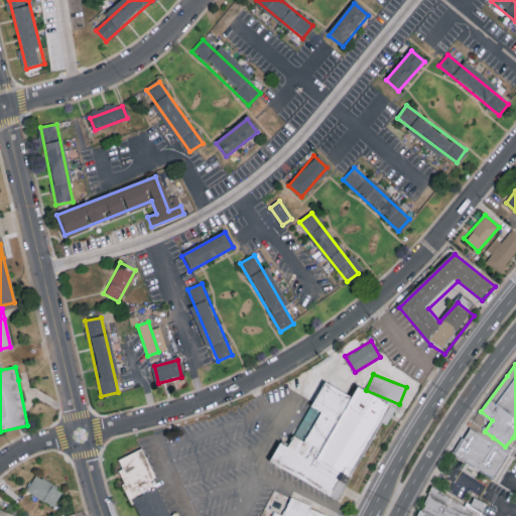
[(339,498),(388,402),(357,386),(352,396),(323,381),(289,446),(279,441),(269,463),(339,498)]
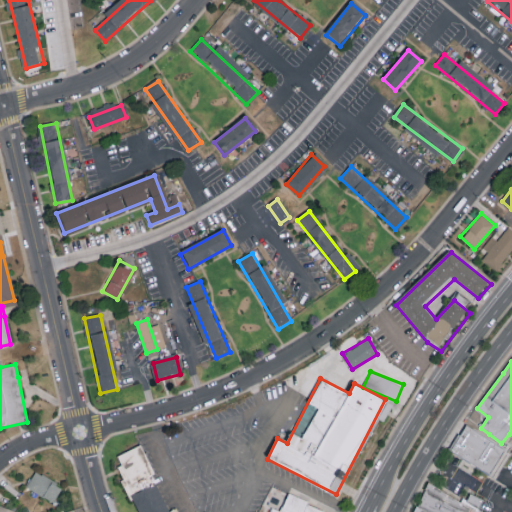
[(504,454),(492,474),(469,460),(451,449),(461,434),(465,429),(469,432),(473,434),(504,454)]
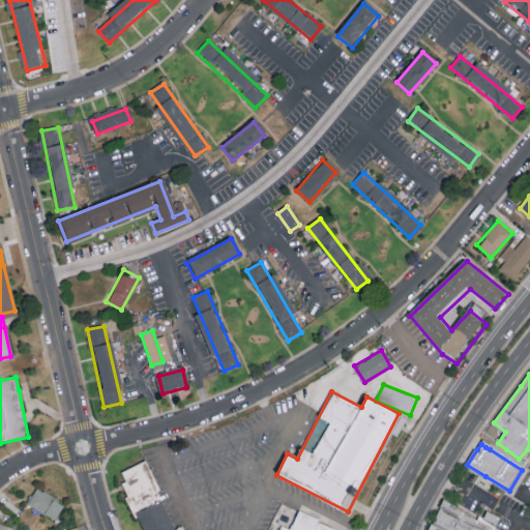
[(160,490),(135,501),(123,470),(145,460),(160,490)]
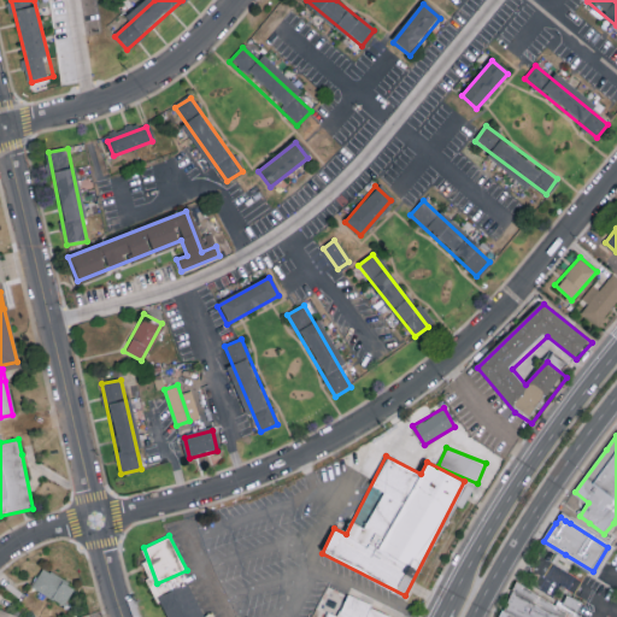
[(63,606),(72,589),(42,571),(31,588),(63,606)]
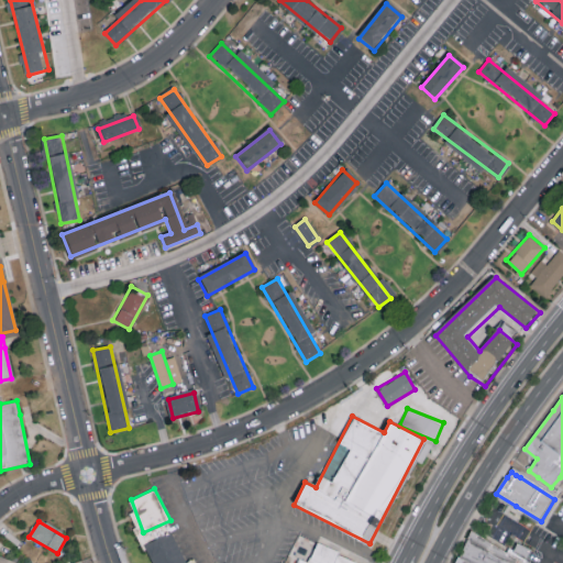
[(153,562),(146,548),(142,541),(170,530),(179,548),(184,555),(187,562),(153,562)]
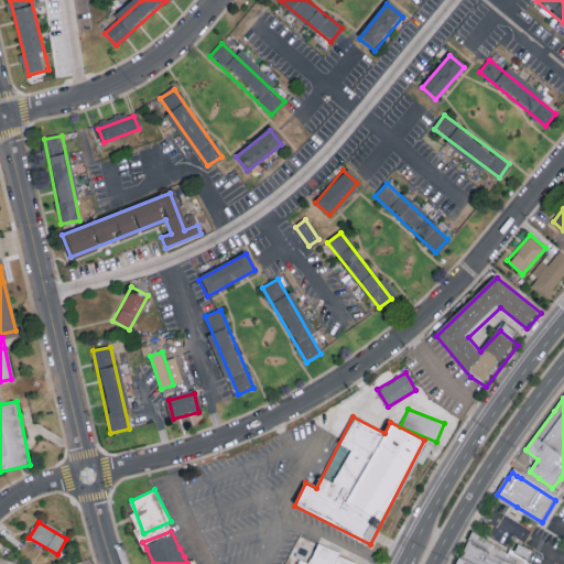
[(498,545),(510,553),(512,545),(514,540),(518,541),(527,545),(533,549),(525,563),(474,563),(461,557),(467,546),(476,532),(498,545)]
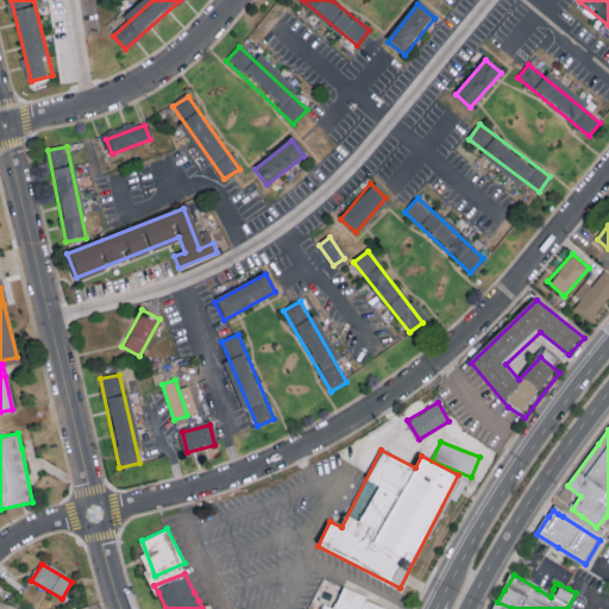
[(387,608),(389,606),(341,586),(334,608),(322,603),(320,608),(387,608)]
